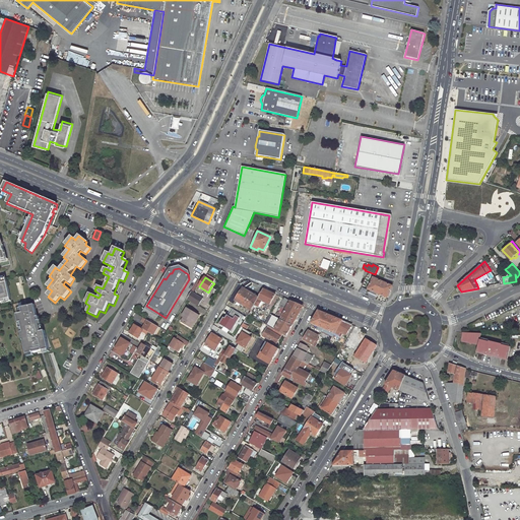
[(373,277),(368,289),(387,298),(392,286),(373,277)]
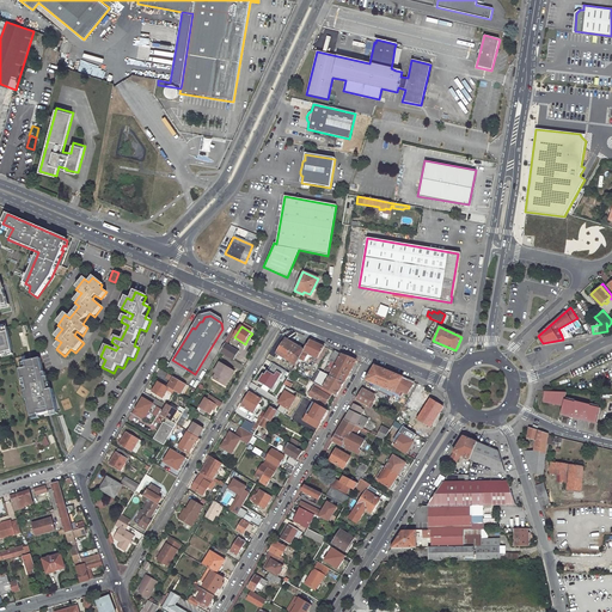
[(0,356),(7,355),(6,353),(12,352),(8,332),(2,334),(2,331),(0,331),(0,356)]
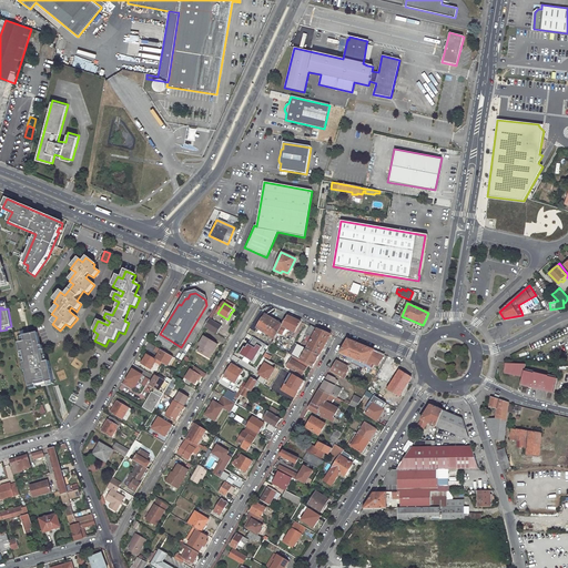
[(294,335),(301,323),(287,317),(282,327),(277,334),(284,337),(287,332),(294,335)]
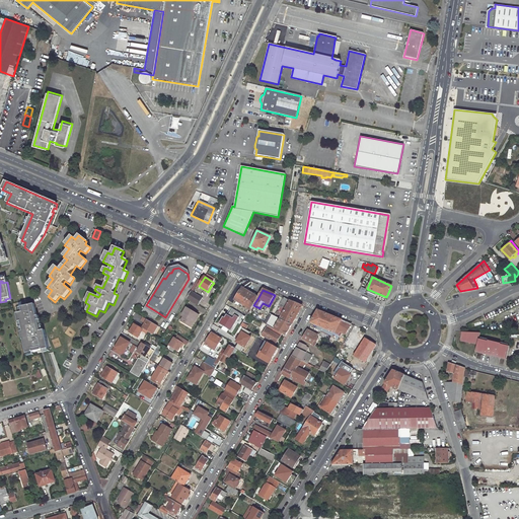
[(257,299),(242,291),(236,301),(250,309),(253,305),(257,299)]
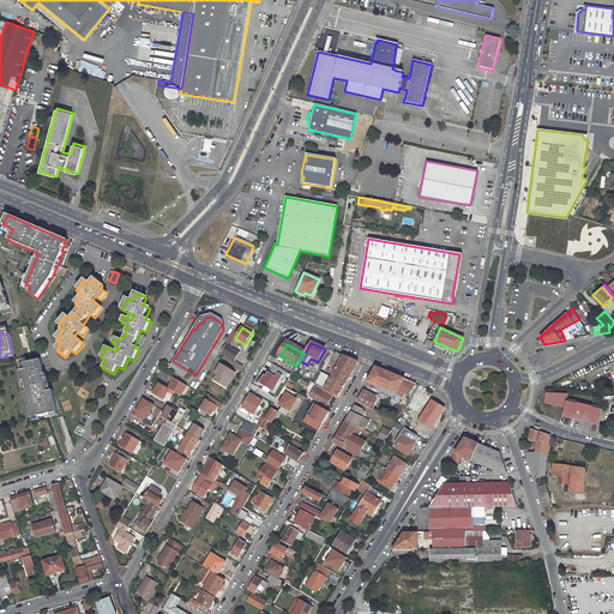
[(235,362),(240,354),(227,345),(222,354),(235,362)]
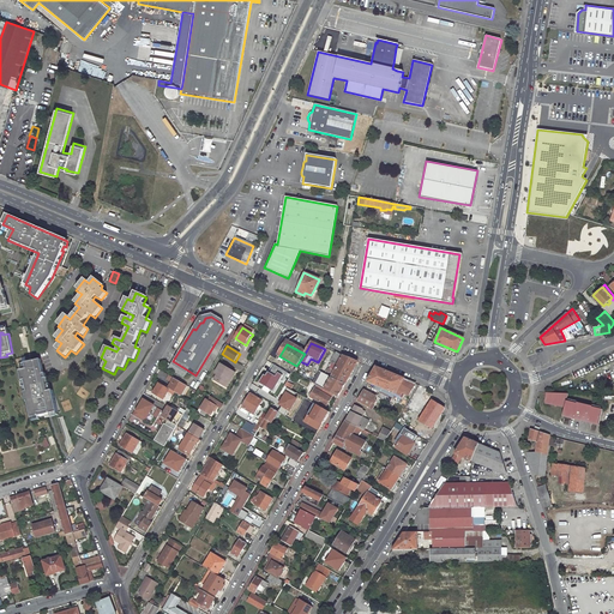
[(342,357),(335,354),(330,362),(337,367),(342,357)]
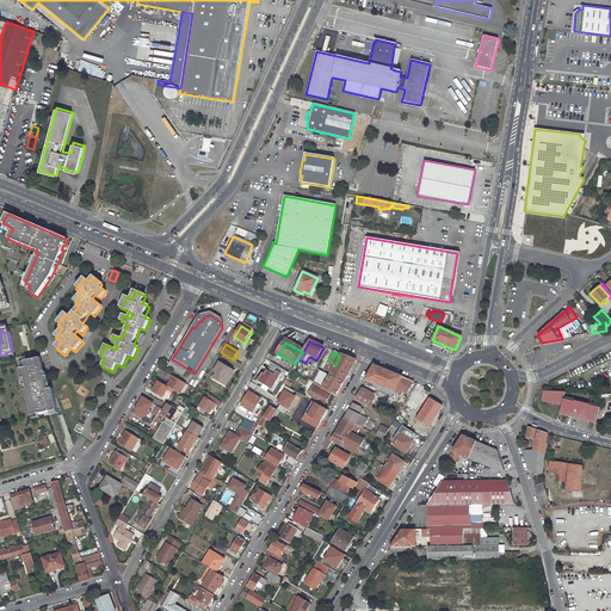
[(343,383),(356,362),(340,356),(335,365),(329,376),(343,383)]
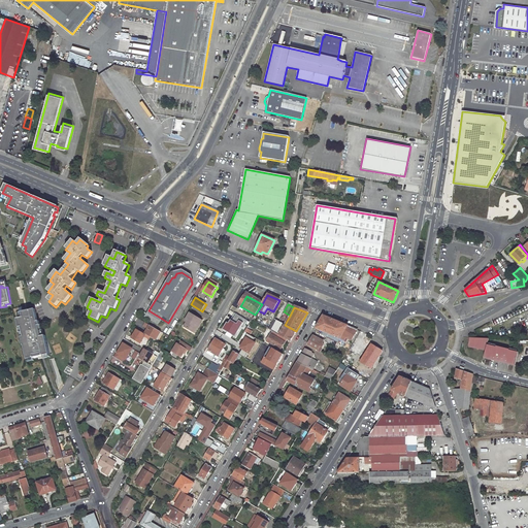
[(143,319),(157,327),(162,319),(149,310),(143,319)]
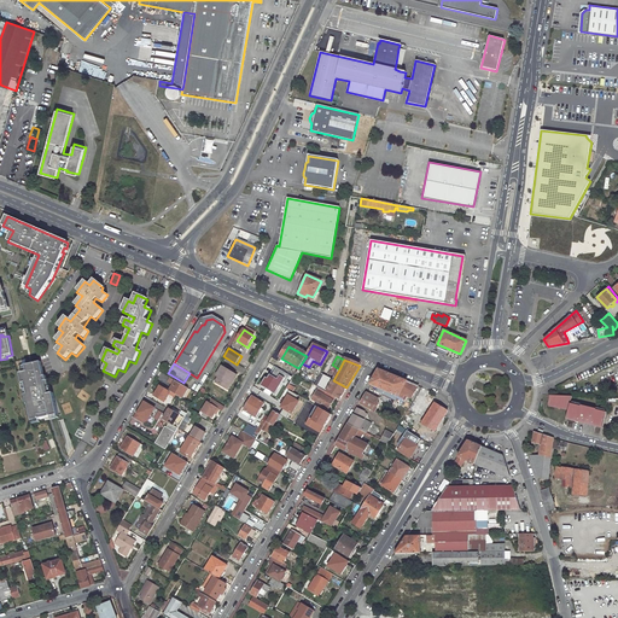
[(235,374),(222,367),(220,371),(233,379),(235,374)]
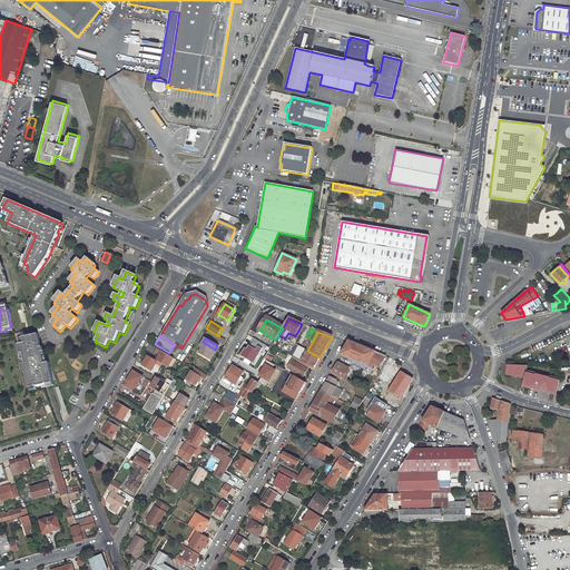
[(41,354),(38,341),(18,346),(20,355),(22,354),(26,365),(22,365),(25,374),(26,374),(29,390),(36,387),(47,385),(53,384),(50,370),(48,370),(46,371),(42,359),(43,359),(42,354),(41,354)]
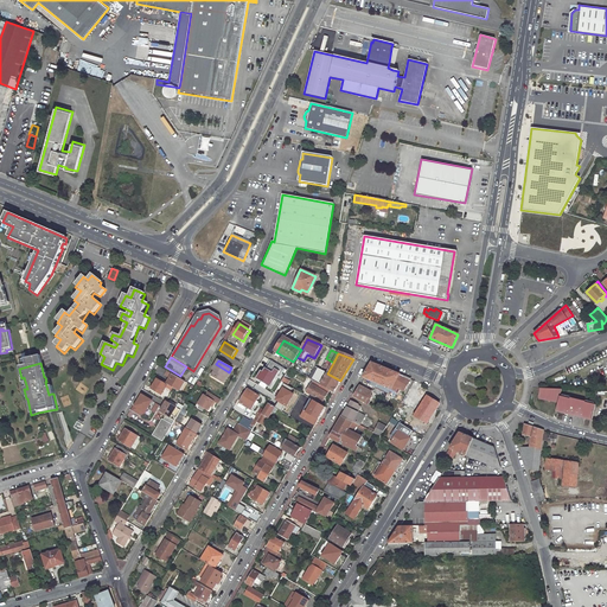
[(229,372),(216,364),(213,369),(213,370),(217,372),(215,377),(222,382),(224,376),(225,377),(229,372)]
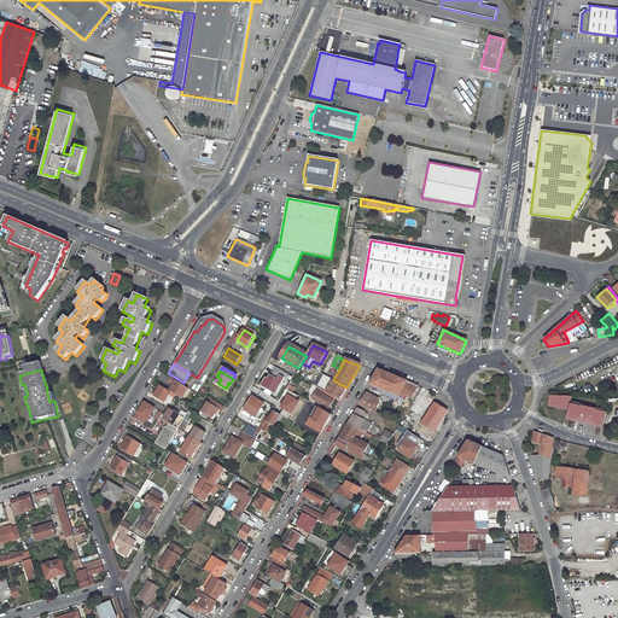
[(396,402),(401,394),(407,383),(378,372),(371,385),(386,392),(385,394),(384,395),(384,396),(396,402)]
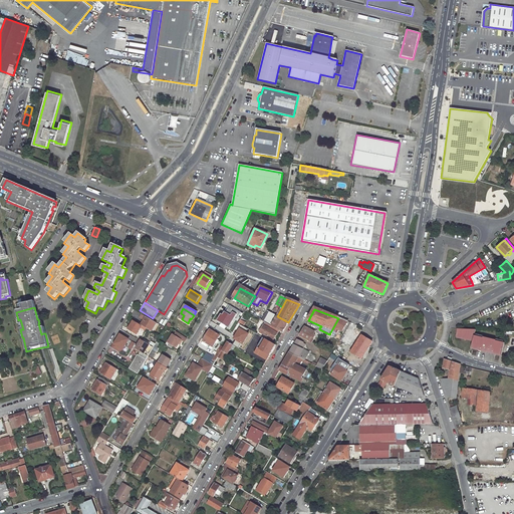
[(232,312),(229,316),(222,311),(217,321),(227,327),(236,314),(232,312)]
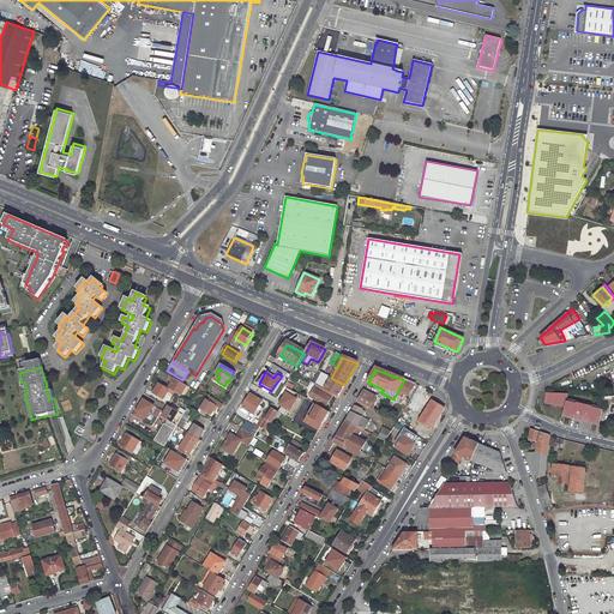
[(331,378),(319,372),(312,384),(317,386),(332,396),(337,398),(344,385),(331,378)]
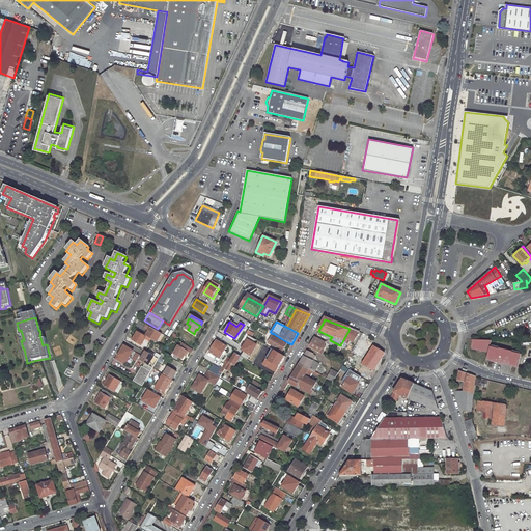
[(257,330),(266,335),(269,331),(260,327),(257,330)]
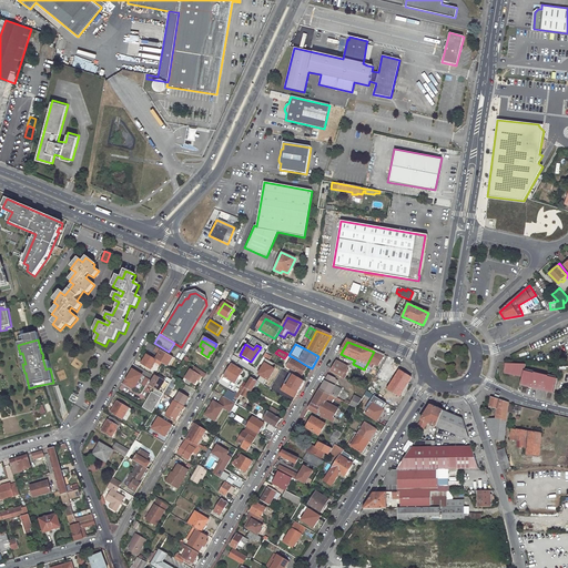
[(166,367),(172,359),(158,351),(154,355),(156,356),(154,359),(166,367)]
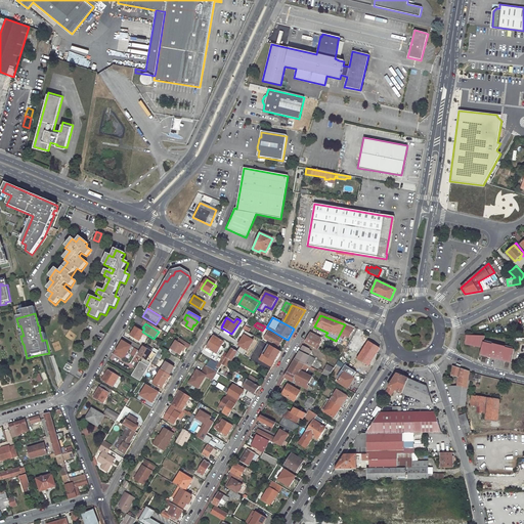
[(340,334),(348,339),(354,329),(345,324),(340,334)]
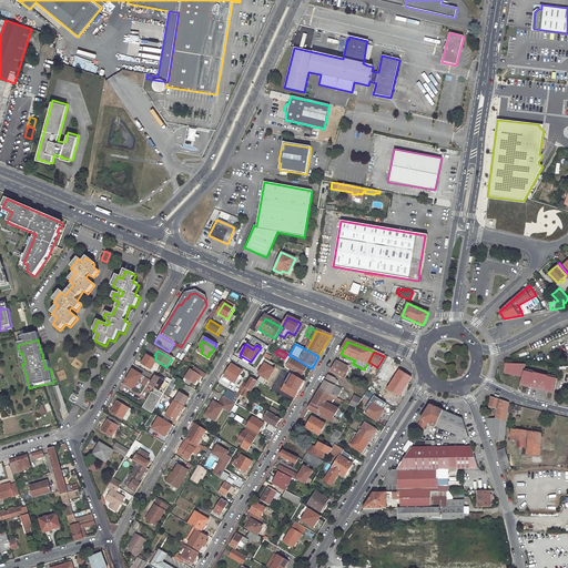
[(377,367),(381,369),(387,357),(384,356),(377,367)]
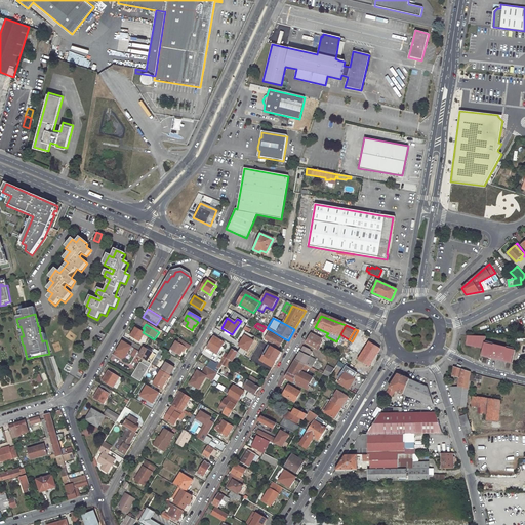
[(144,336),(133,330),(130,334),(140,340),(144,336)]
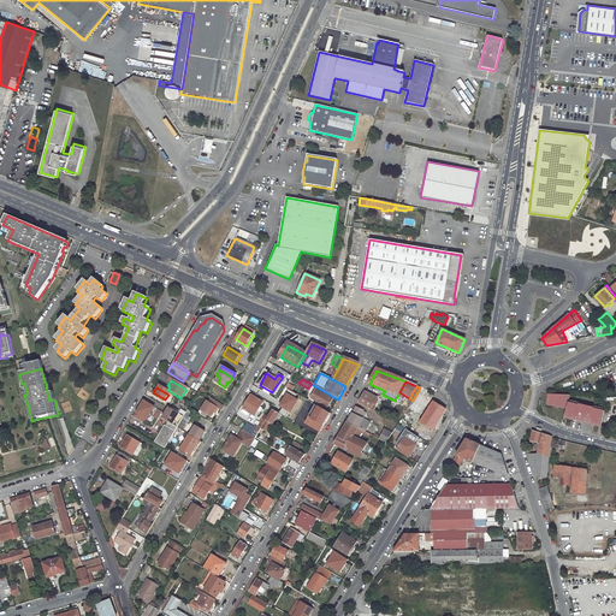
[(311,398),(327,408),(333,397),(318,388),(311,398)]
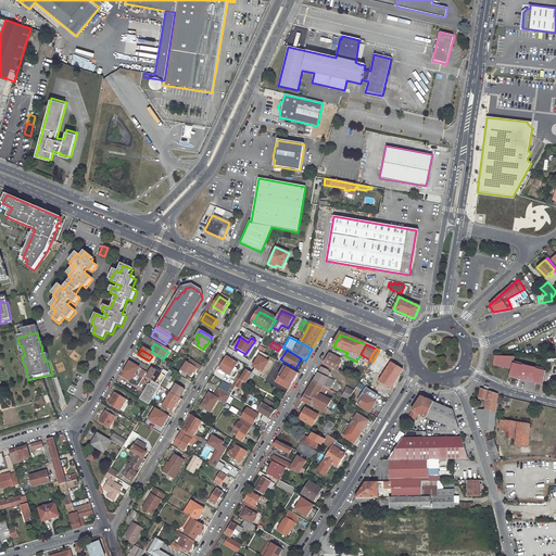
[(265,359),(267,356),(258,352),(250,367),(261,374),(268,362),(265,359)]
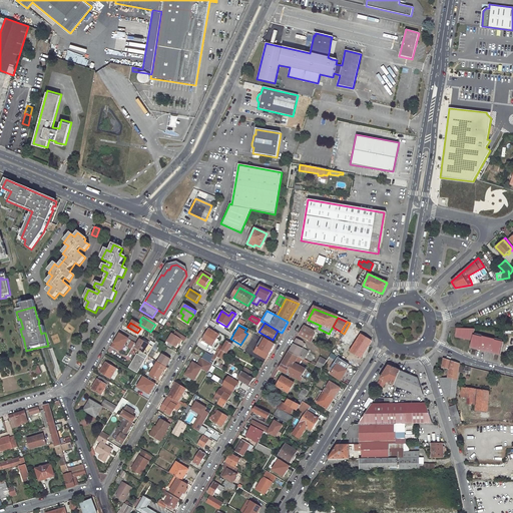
[(299,336),(308,341),(310,343),(314,336),(313,336),(312,335),(314,332),(304,327),(299,336)]
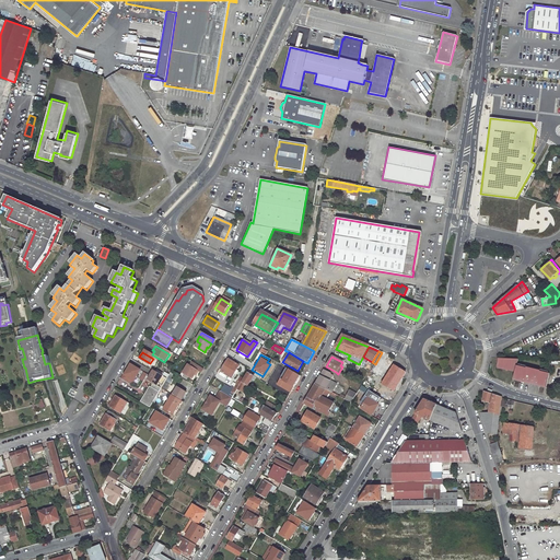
[(518,359),(499,358),(498,366),(515,371),(513,380),(547,387),(550,373),(540,371),(540,370),(527,366),(526,368),(517,365),(518,359)]
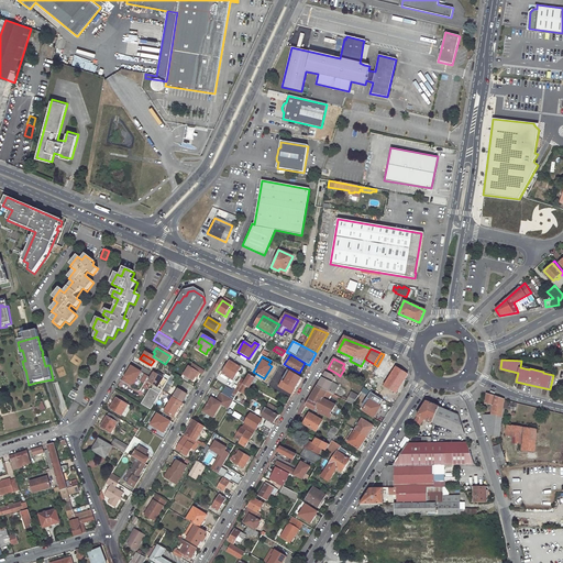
[(348,361),(345,364),(357,371),(361,366),(350,361),(348,361)]
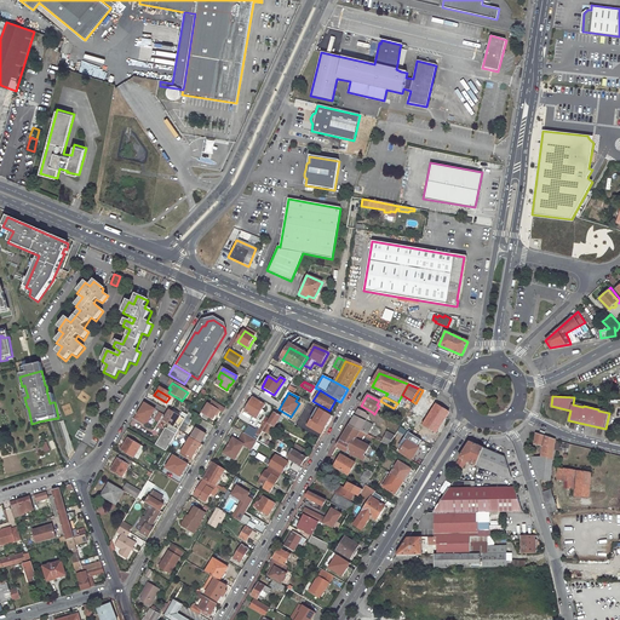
[(264,406),(252,400),(242,415),(248,419),(250,417),(256,420),(259,415),(262,417),(263,412),(262,411),(264,406)]
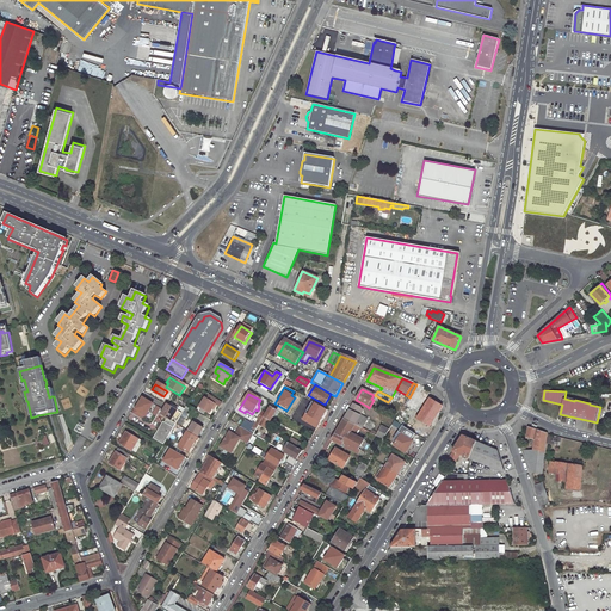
[(213,409),(215,405),(216,406),(220,407),(222,402),(209,395),(207,400),(205,399),(199,407),(210,414),(213,409)]
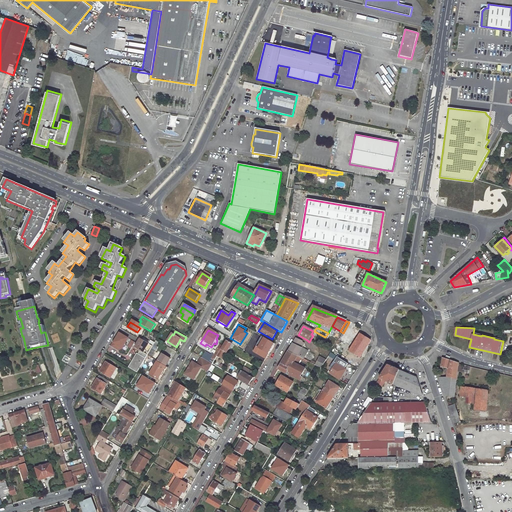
[(118,332),(107,350),(112,352),(114,349),(120,352),(128,338),(118,332)]
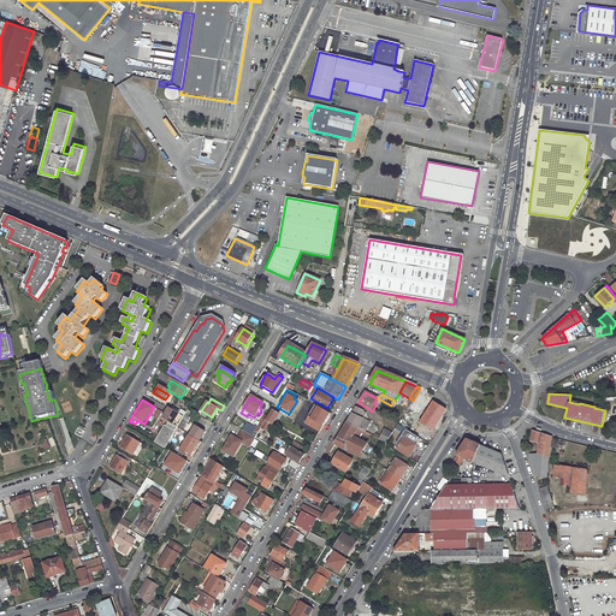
[(445,410),(433,403),(421,422),(433,431),(445,410)]
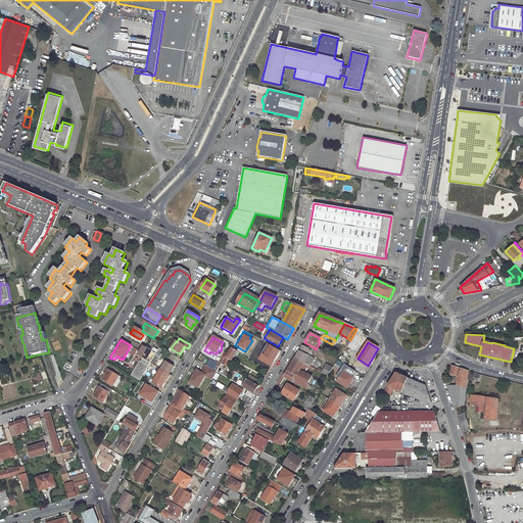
[(306,366),(311,359),(304,355),(308,348),(302,345),(294,360),(303,365),(306,366)]
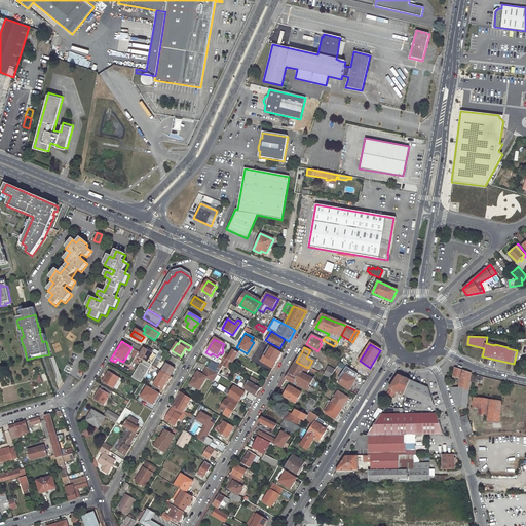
[(271,348),(266,359),(269,360),(266,364),(273,368),(280,354),(271,348)]
